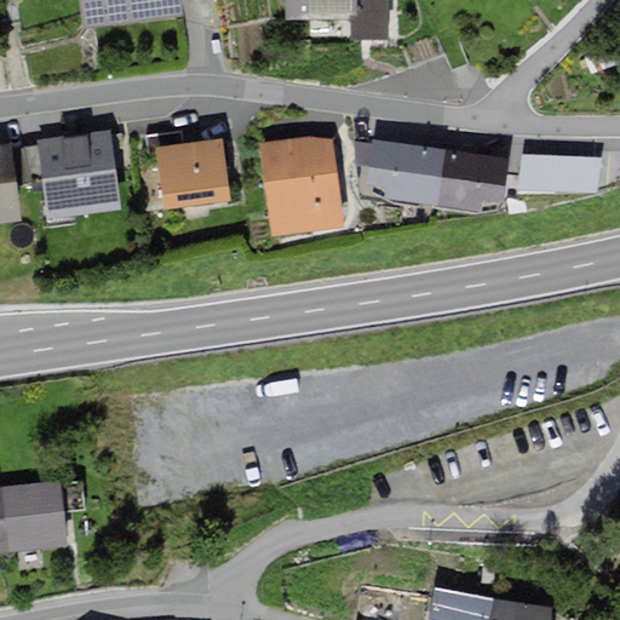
[(76,0),(80,26),(179,15),(177,0),(76,0)]
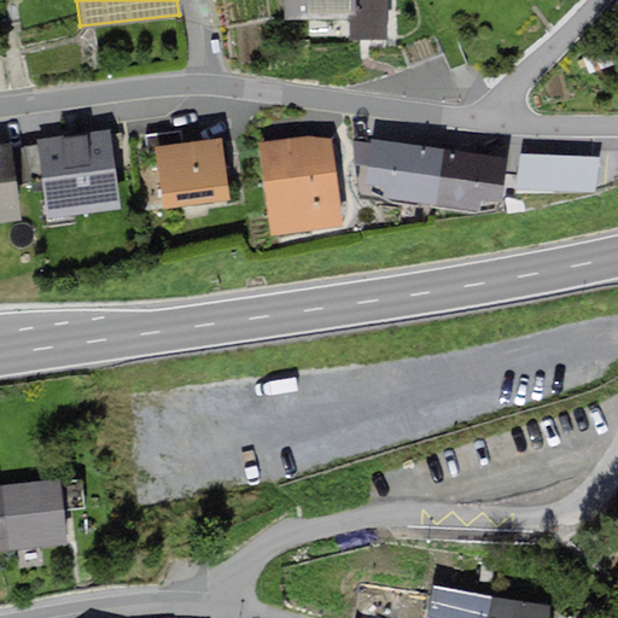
[(386,0),(281,0),(283,17),(345,16),(345,40),(389,39),(386,0)]
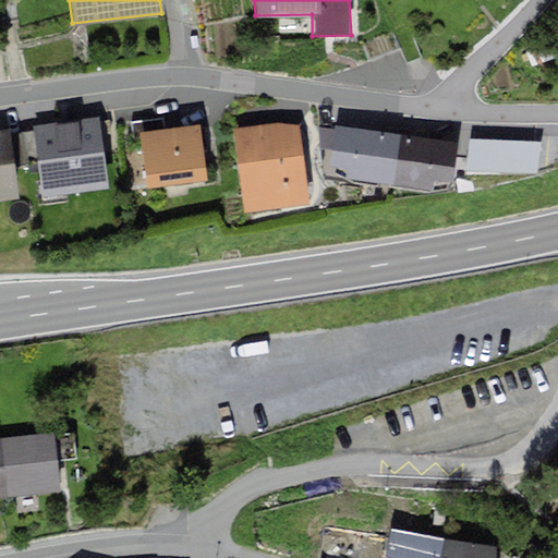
[(65,120),(33,124),(34,130),(37,161),(43,202),(62,199),(61,192),(106,186),(97,117),(65,120)]
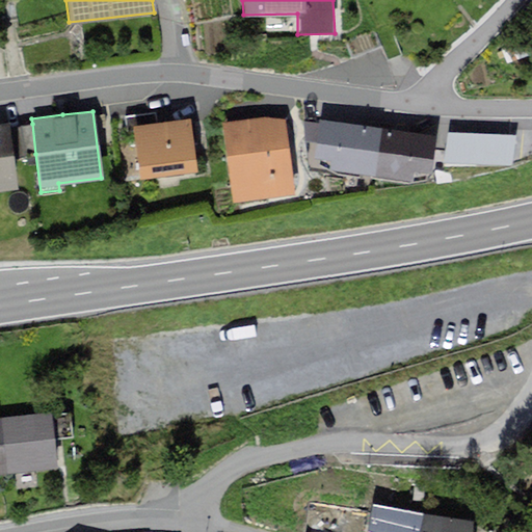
[(189,118),(155,123),(154,111),(125,114),(126,132),(133,132),(138,176),(195,169),(191,137),(189,118)]
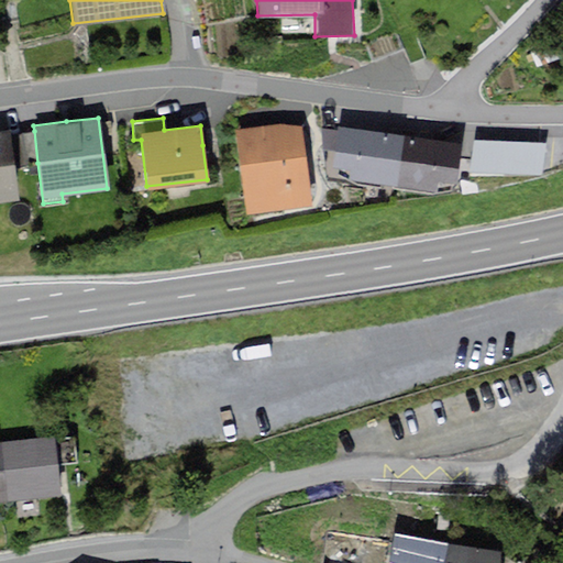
[(298,124),(277,121),(234,128),(245,212),(309,203),(298,124)]
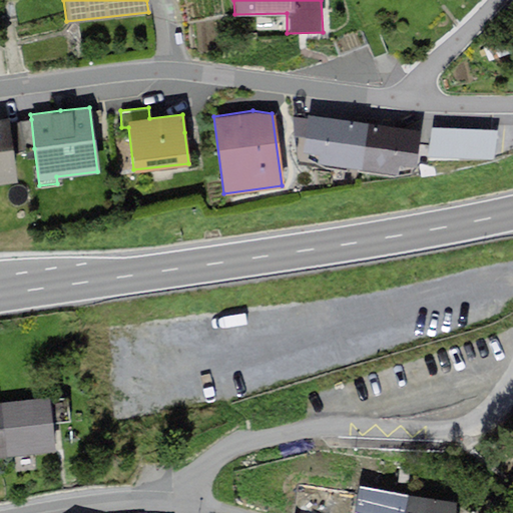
[(367,121),(308,113),(307,117),(293,116),(297,165),(326,169),(327,165),(358,171),(367,121)]
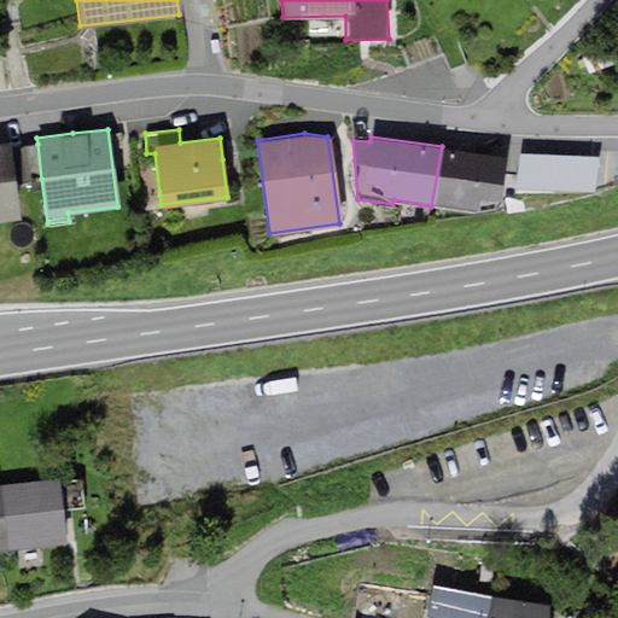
[(0,143),(0,221),(18,220),(15,182),(11,149),(10,141),(0,143)]
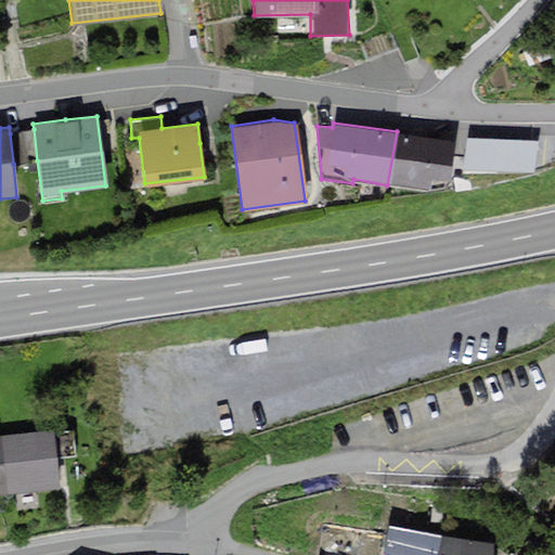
[(37,160),(34,129),(22,130),(22,132),(25,162),(37,160)]
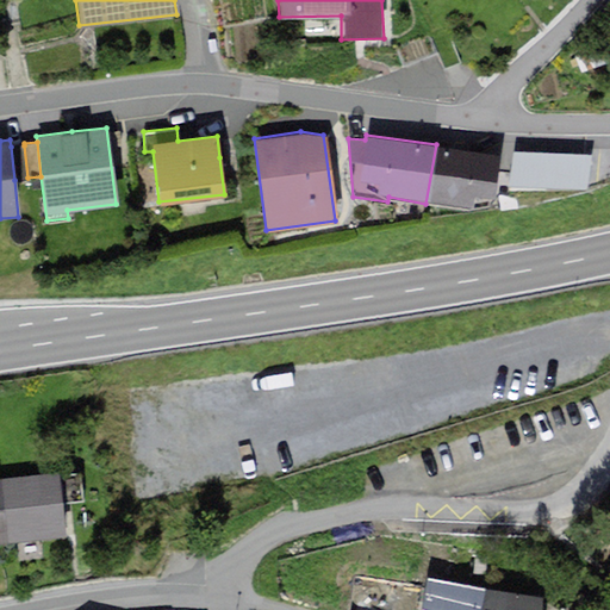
[(498,155),(436,144),(425,204),(471,209),(471,205),(490,204),(498,155)]
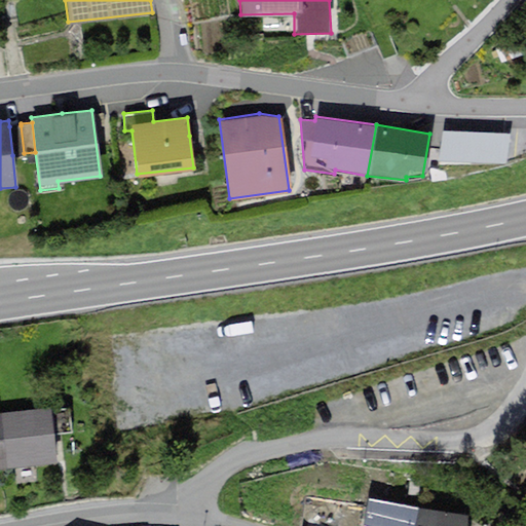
[(21,125),(9,126),(12,155),(24,154),(24,153),(21,125)]
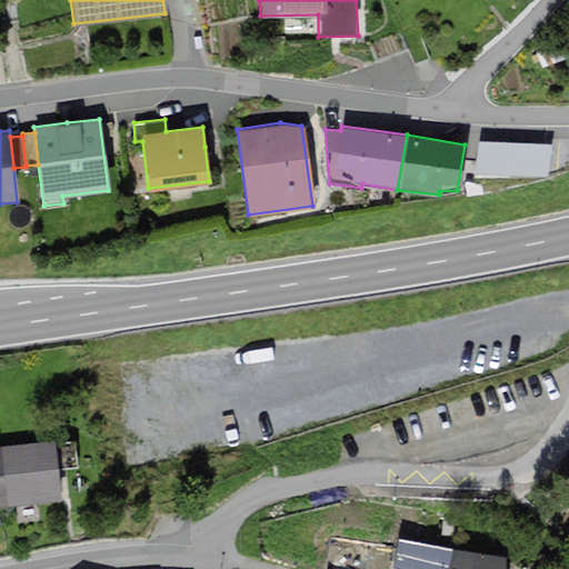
[(543,143),(475,139),(472,171),(541,176),(543,143)]
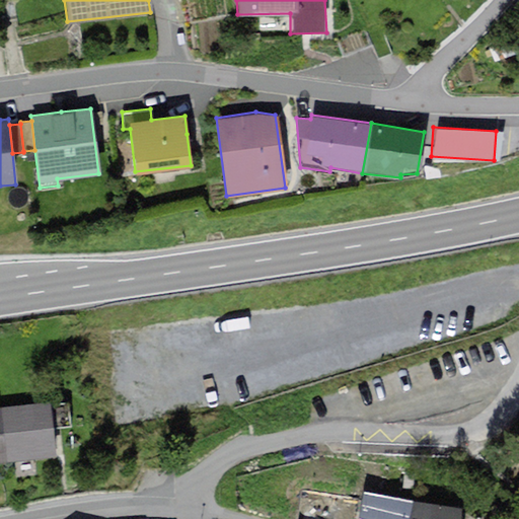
[(50,402),(0,408),(0,460),(56,454),(52,421),(50,402)]
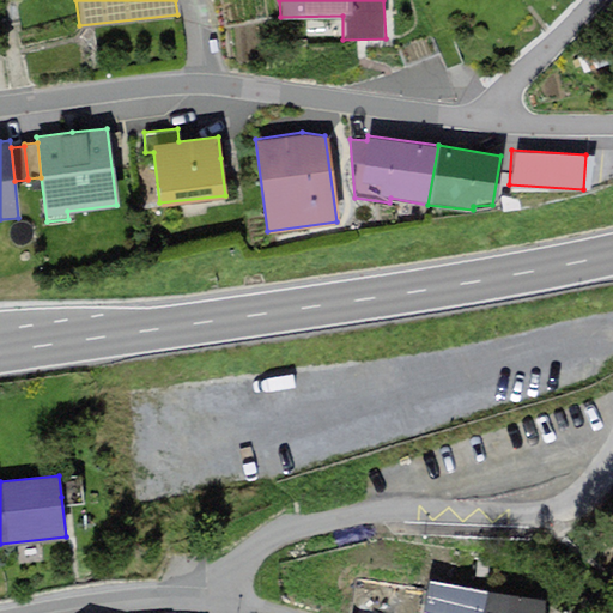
[(536,612),(538,599),(426,581),(420,612),(536,612)]
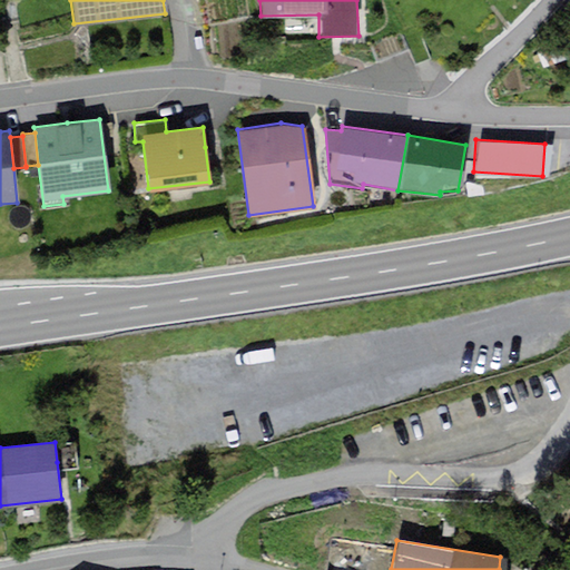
All buildings are outlined.
